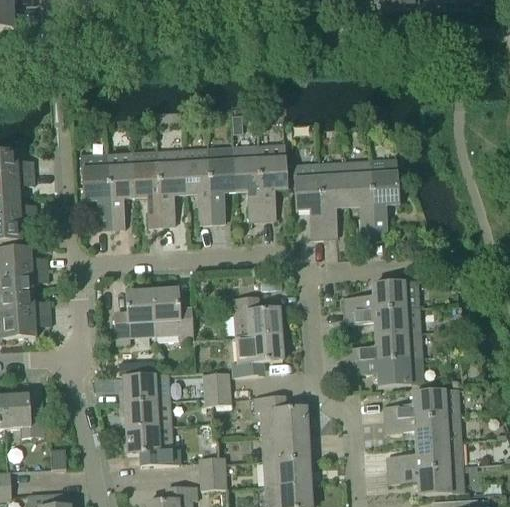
[(381,0),(382,10),(419,10),(431,10),(430,0),(381,0)]
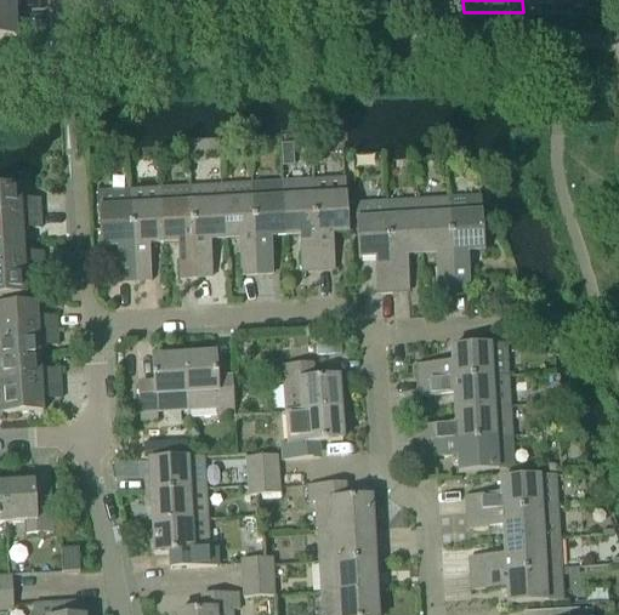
[(17,6),(0,6),(0,33),(18,34),(17,6)]
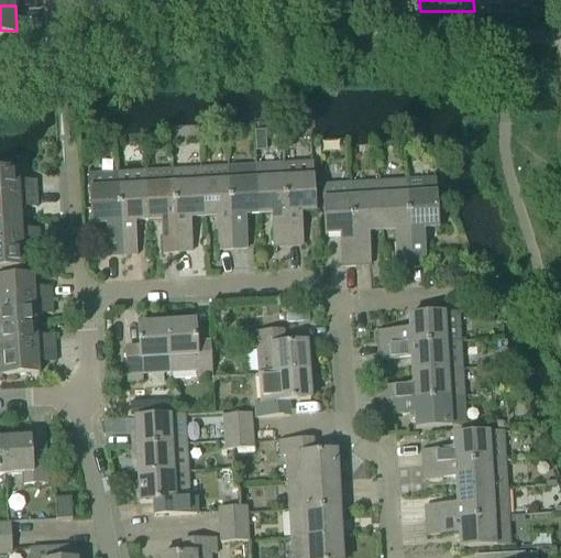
[(314,160),(285,161),(290,242),(305,241),(303,208),(317,207),(314,160)]
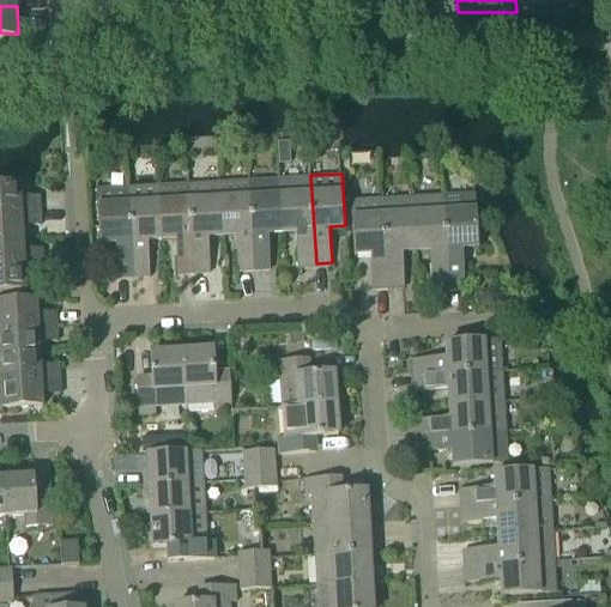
[(310,175),(280,176),(284,229),(298,229),(300,265),(316,263),(310,175)]
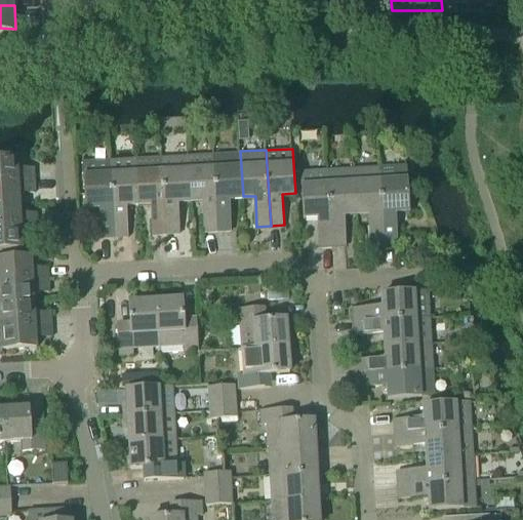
[(240,151),(214,153),(218,229),(232,228),(231,197),(243,196),(240,151)]
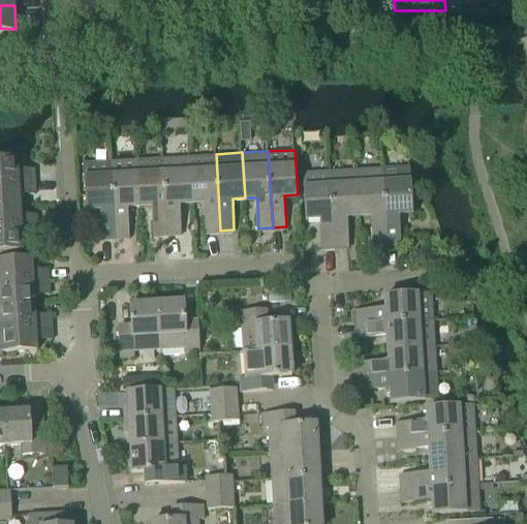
[(216,154),(190,155),(192,201),(205,201),(207,232),(220,230),(216,154)]
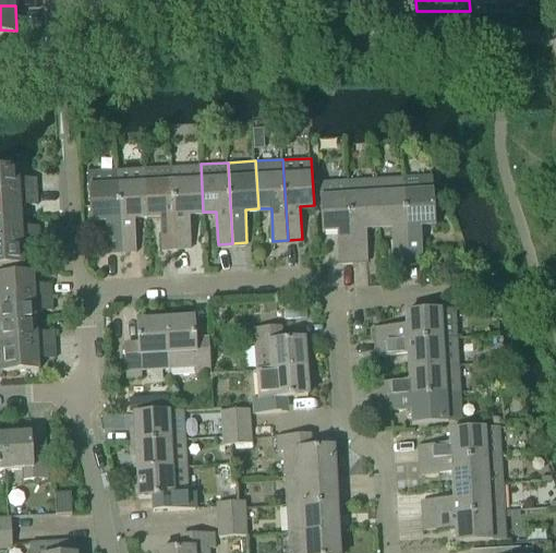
[(201,164),(172,166),(178,247),(192,245),(190,213),(203,212),(201,164)]
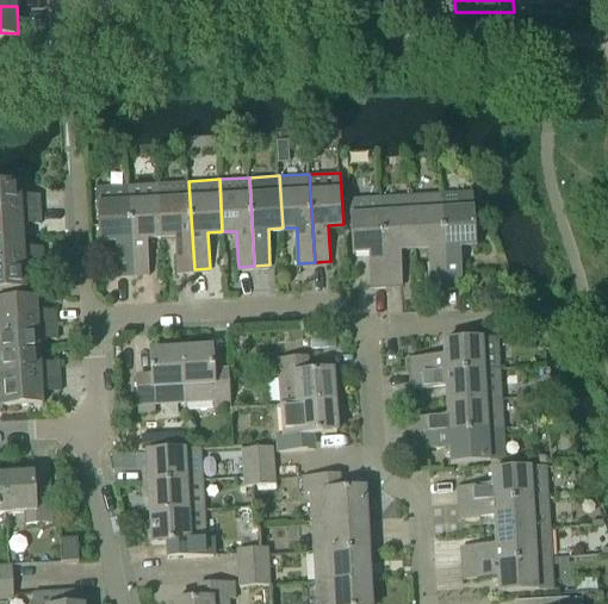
[(0,207),(42,206),(41,191),(22,192),(20,180),(0,181),(0,207)]
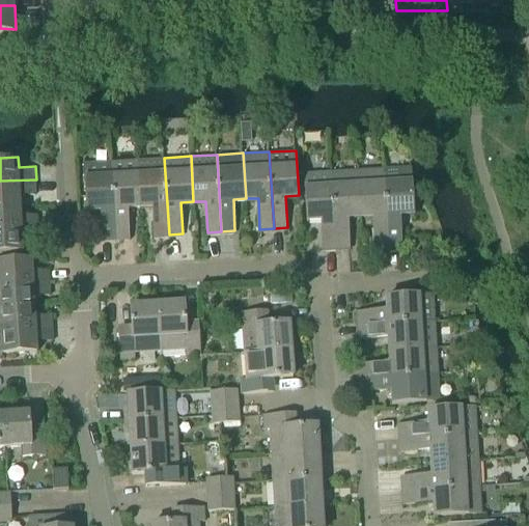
[(164,158),(138,159),(141,204),(154,203),(156,234),(169,234),(164,158)]
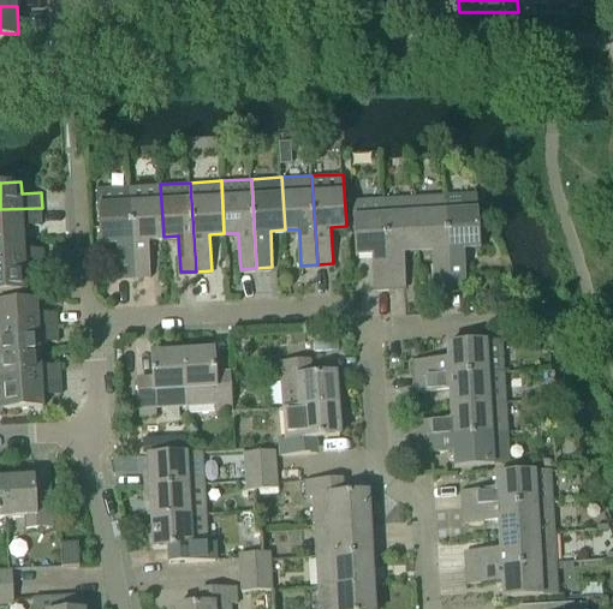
[(160,184),(130,186),(136,275),(152,274),(149,238),(164,237),(160,184)]
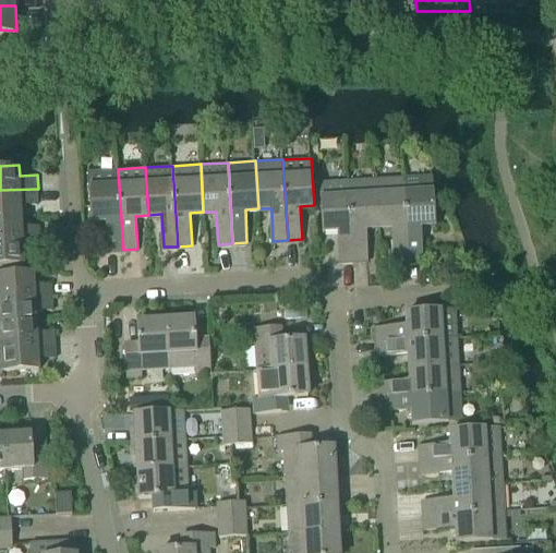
[(123,250),(118,169),(89,170),(93,218),(107,217),(109,250),(123,250)]
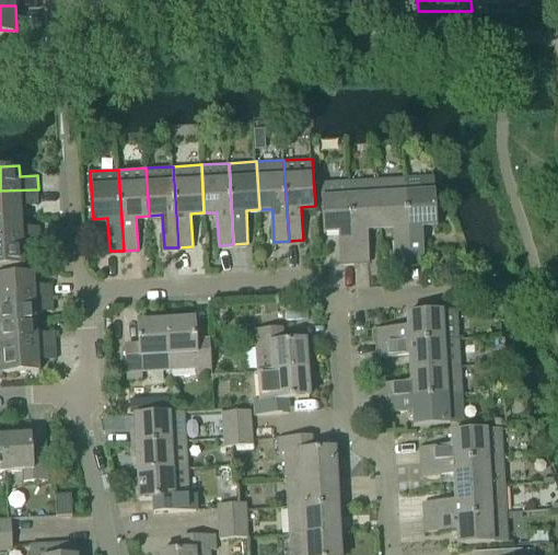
[(434,175),(408,176),(410,257),(425,256),(423,223),(438,223),(434,175)]
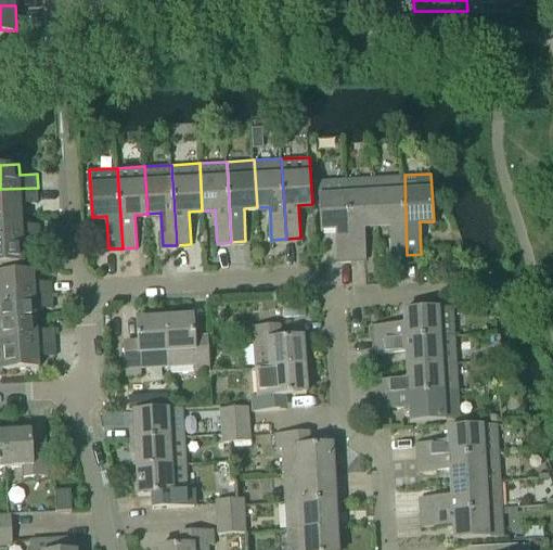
[(404,175),(375,177),(377,225),(390,224),(393,256),(407,255),(404,175)]
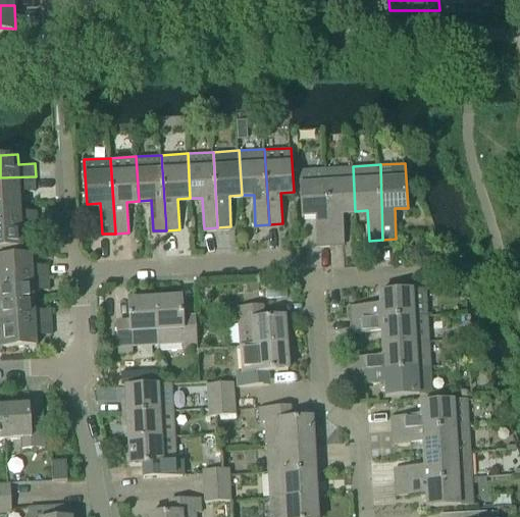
[(353,166),(327,167),(331,243),(345,242),(343,211),(355,211),(353,166)]
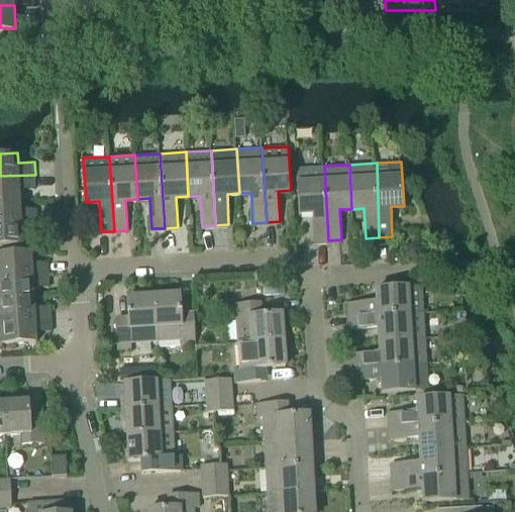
[(328,240),(324,166),(297,168),(300,212),(313,211),(315,241),(328,240)]
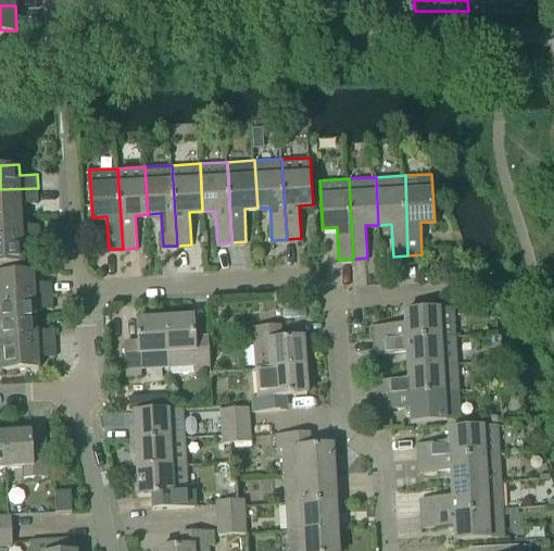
[(0,213),(22,213),(21,202),(38,201),(38,188),(0,189),(0,213)]
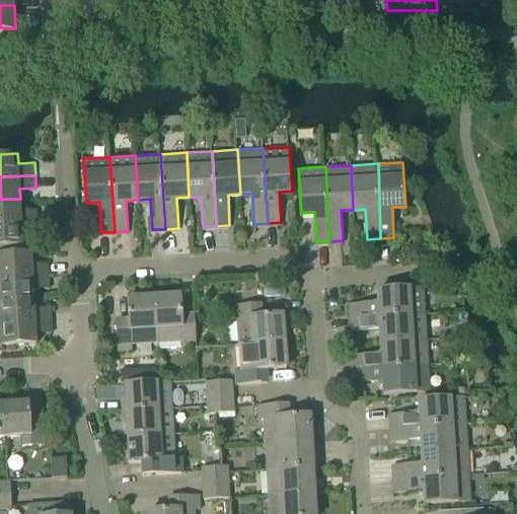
[(0,221),(38,220),(38,207),(21,208),(20,199),(0,199),(0,221)]
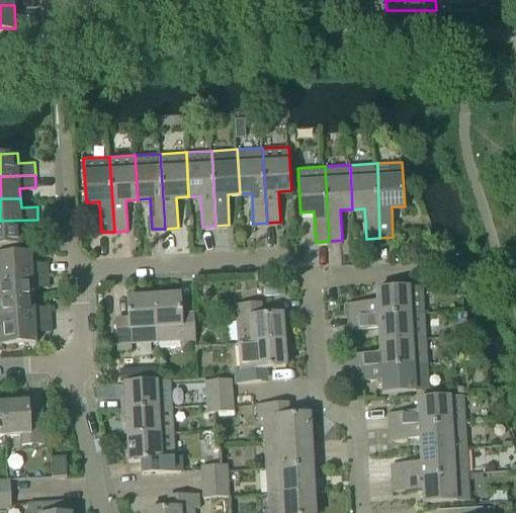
[(37,220),(0,221),(0,244),(23,243),(22,233),(38,232),(37,220)]
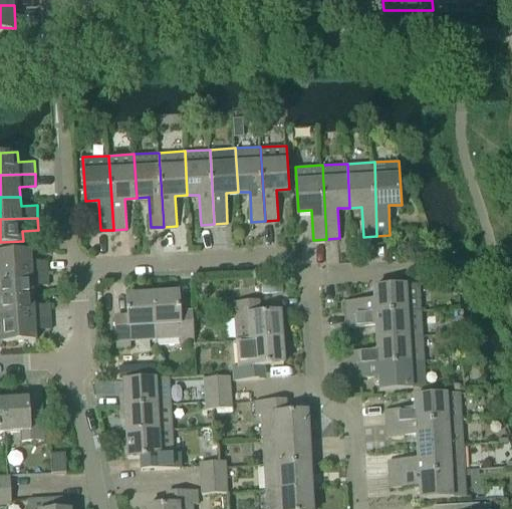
[(0,248),(0,273),(49,270),(48,258),(32,259),(31,249),(2,250),(2,248),(0,248)]
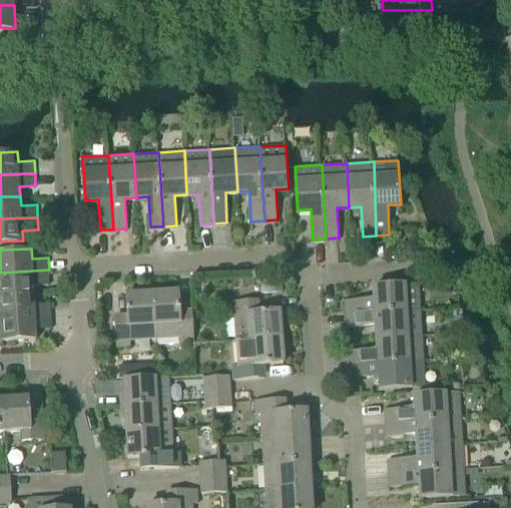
[(0,295),(34,293),(33,284),(49,283),(49,270),(0,273),(0,295)]
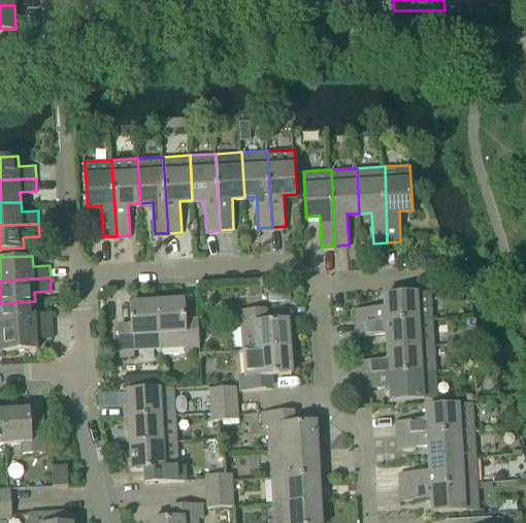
[(355,307),(356,321),(432,317),(431,290),(386,292),(386,305),(355,307)]
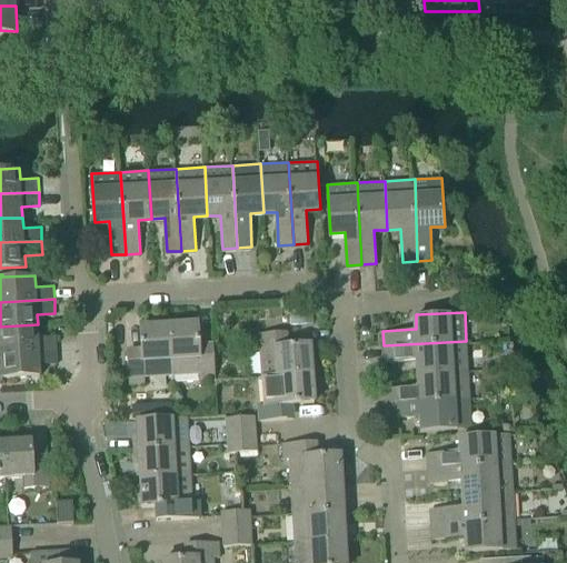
[(199,321),(170,322),(173,371),(201,370),(201,376),(217,375),(215,348),(200,349),(199,321)]
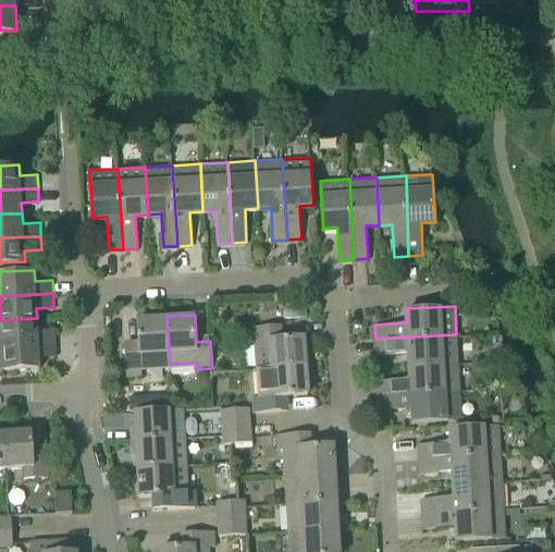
[(170,364),(167,316),(138,318),(139,345),(126,346),(127,373),(143,372),(143,366),(170,364)]
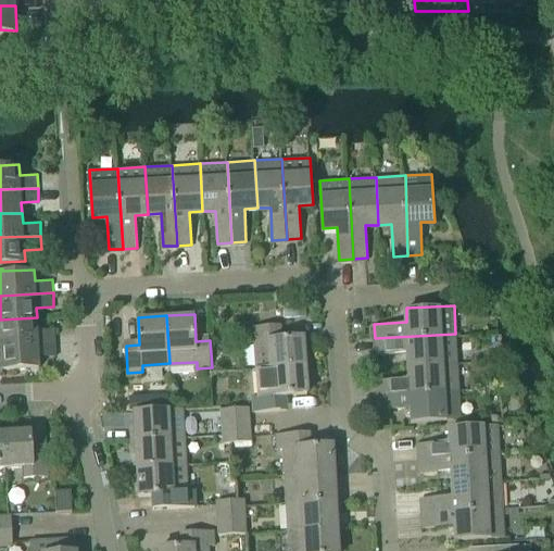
[(55,327),(38,328),(37,317),(0,320),(0,343),(55,340),(55,327)]
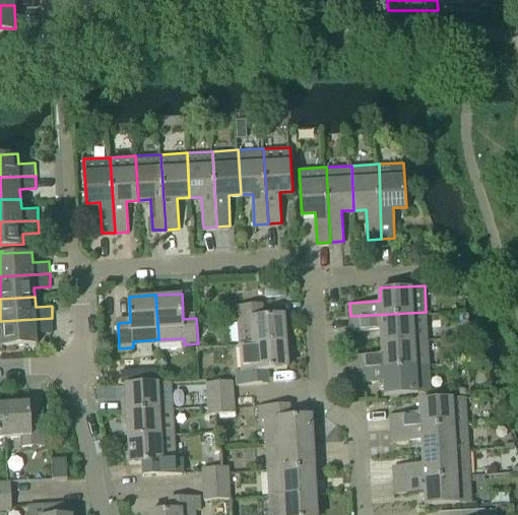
[(240,317),(242,342),(286,339),(284,313),(259,314),(258,302),(232,304),(233,317),(240,317)]
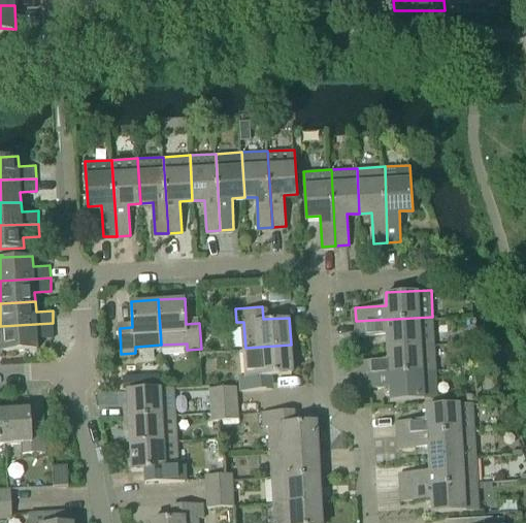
[(388,332),(389,345),(434,342),(432,317),(356,321),(357,334),(388,332)]
